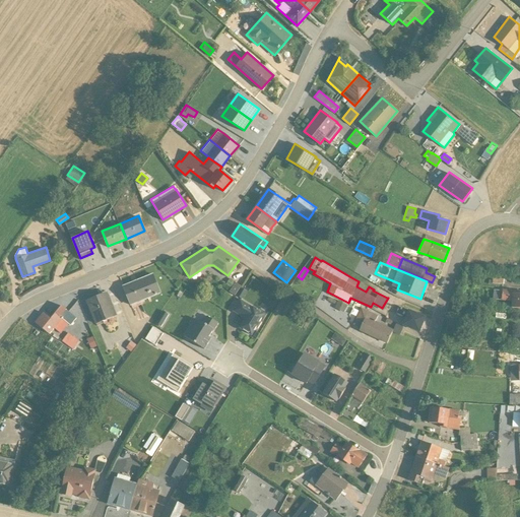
[(131,305),(161,293),(153,272),(123,284),(131,305)]
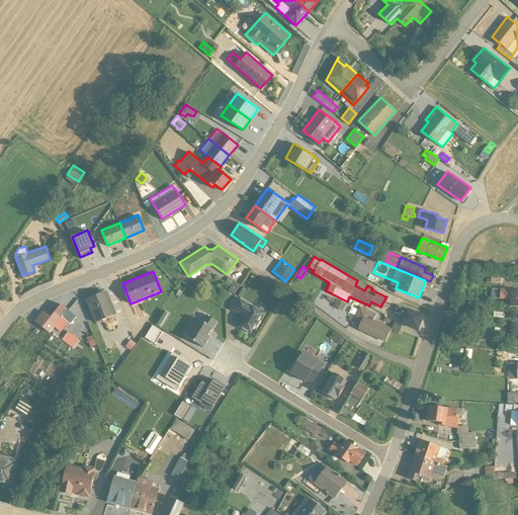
[(235,280),(229,288),(234,292),(241,283),(235,280)]
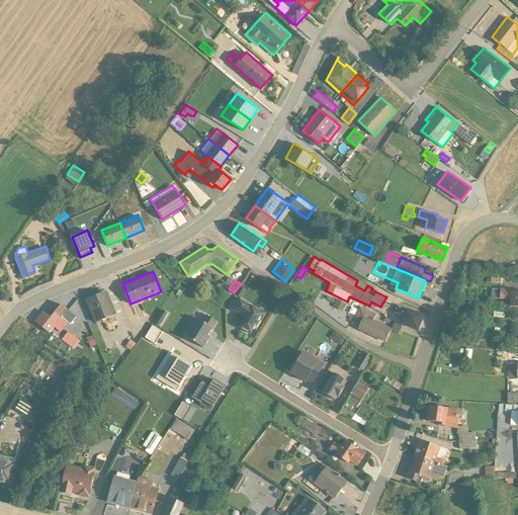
[(246,288),(241,285),(236,292),(241,296),(246,288)]
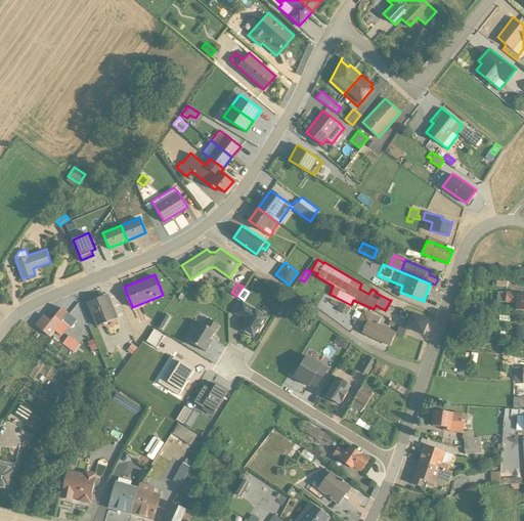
[(523,293),(497,291),(496,300),(516,302),(515,309),(523,309),(523,293)]
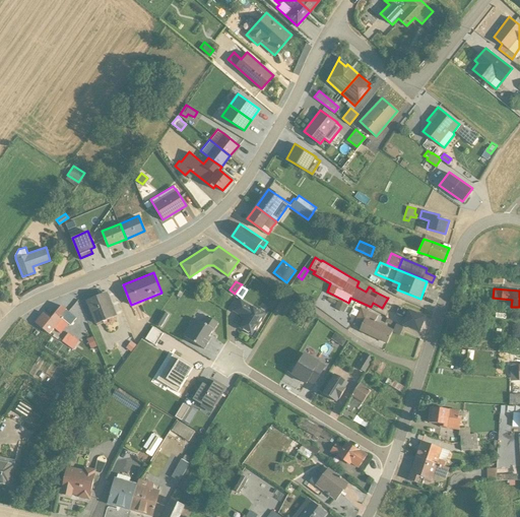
[(86,300),(95,323),(117,314),(108,291),(86,300)]
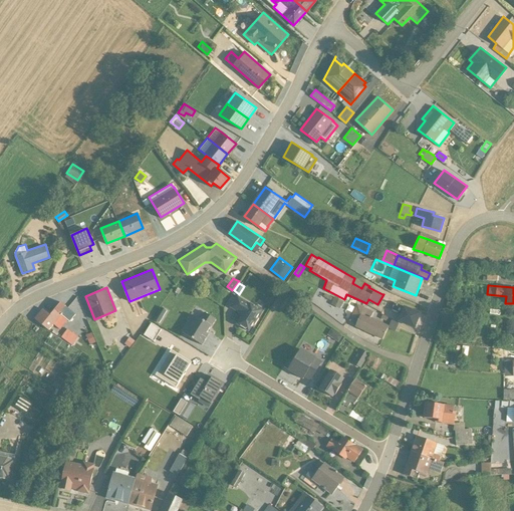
[(343,300),(334,295),(330,302),(339,307),(343,300)]
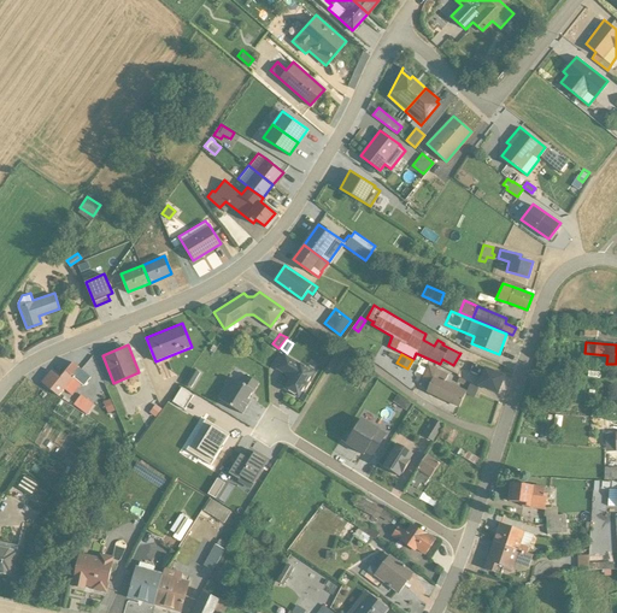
[(313,371),(286,355),(277,367),(287,373),(288,373),(293,376),(285,388),(299,396),(304,388),(305,389),(310,381),(309,379),(313,371)]
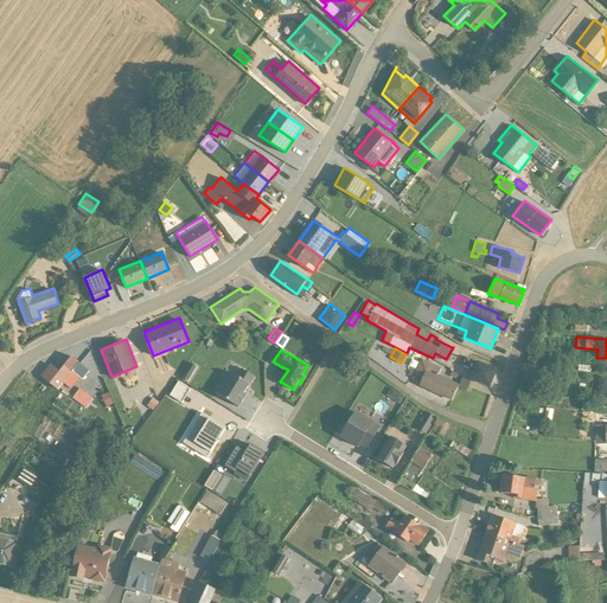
[(540,367),(544,369),(548,358),(529,352),(525,363),(532,365),(530,369),(531,369),(535,371),(536,370),(538,371),(540,367)]
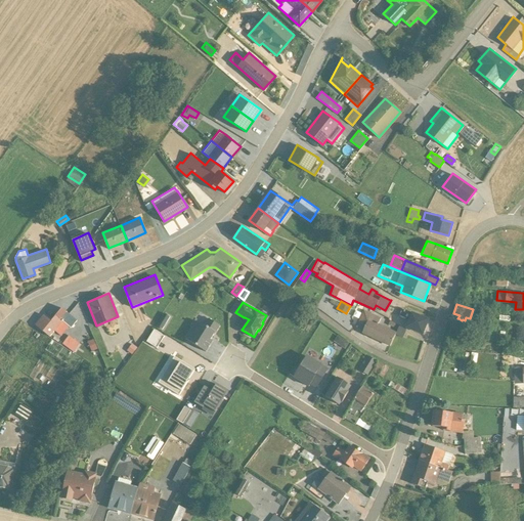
[(71,327),(77,318),(61,307),(51,320),(44,314),(36,324),(50,336),(74,350),(80,340),(66,331),(60,338),(53,333),(54,331),(56,333),(66,322),(71,327)]
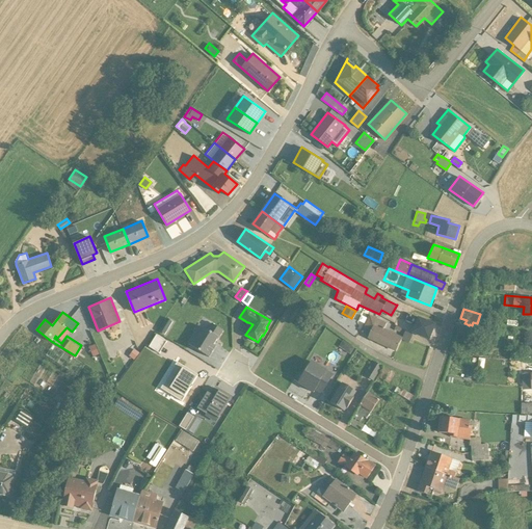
[(408,313),(405,320),(413,323),(414,322),(415,323),(411,332),(428,338),(434,323),(418,315),(418,316),(408,313)]
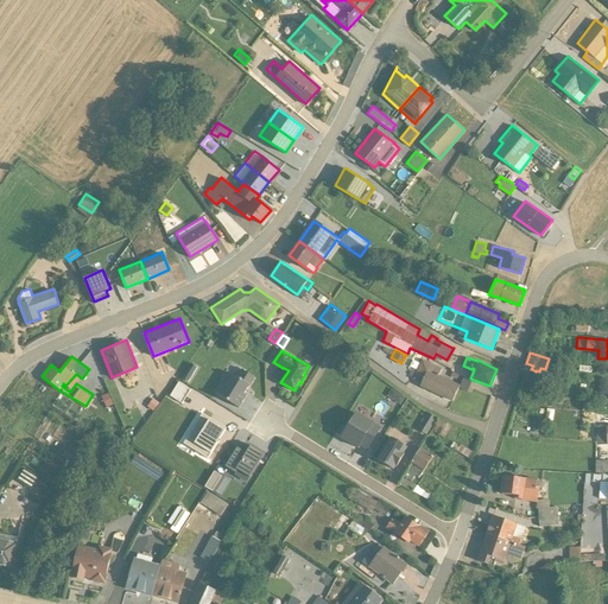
[(442,367),(422,358),(413,377),(422,381),(420,385),(451,400),(458,386),(458,383),(438,374),(442,367)]
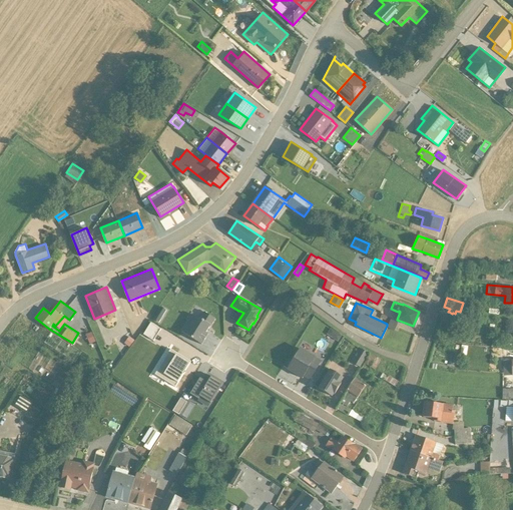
[(181,331),(201,343),(208,333),(206,331),(209,326),(210,326),(215,318),(203,311),(199,317),(195,315),(190,322),(187,320),(181,331)]
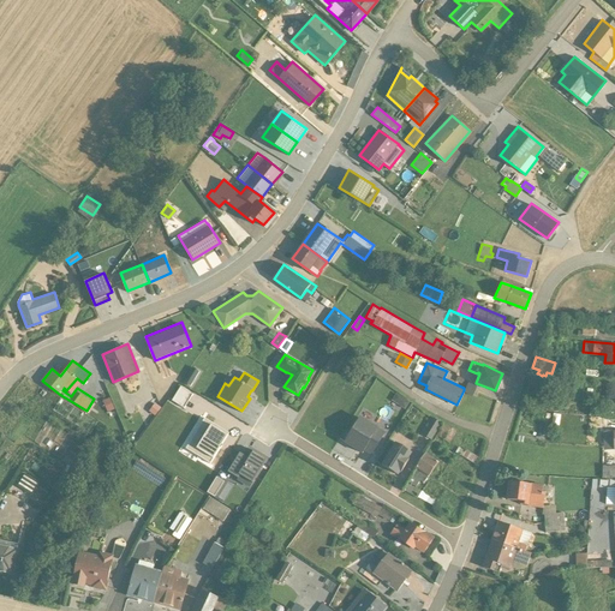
[(91,390),(102,400),(108,390),(106,383),(100,379),(91,390)]
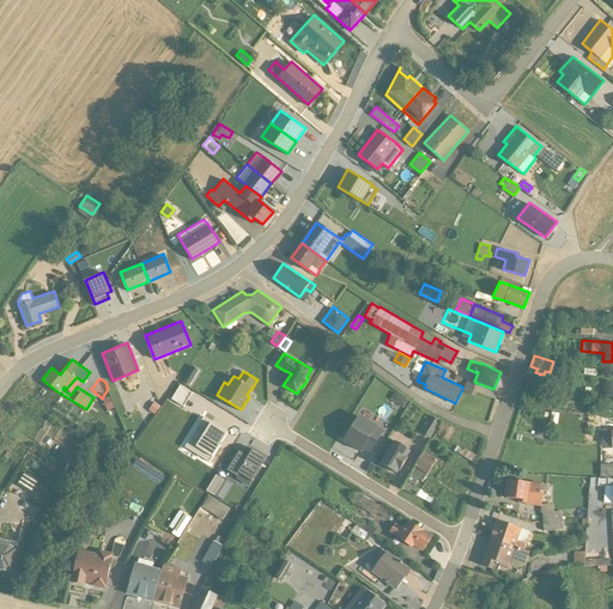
[(471,393),(475,384),(466,381),(462,387),(462,389),(471,393)]
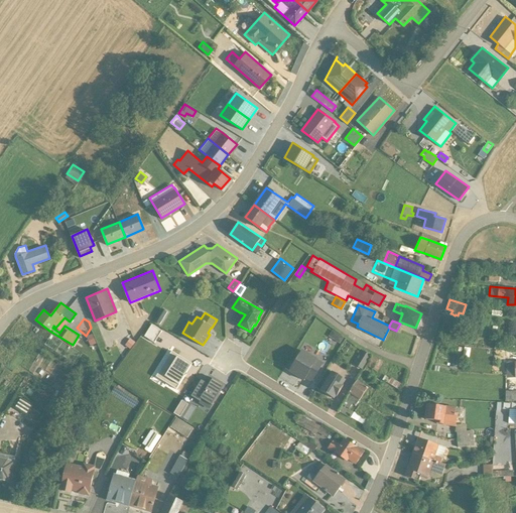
[(342,340),(345,334),(333,328),(330,334),(342,340)]
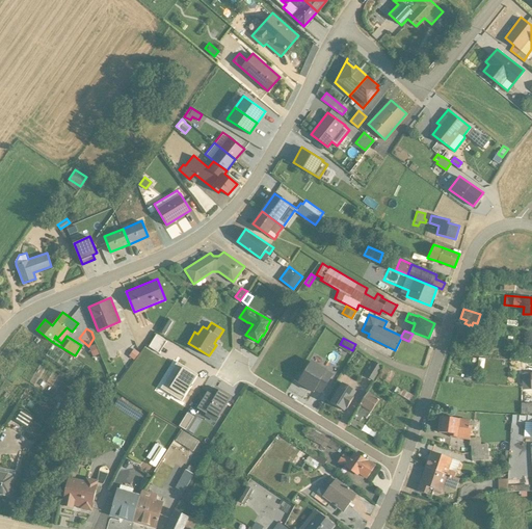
[(80,359),(87,349),(84,346),(76,356),(80,359)]
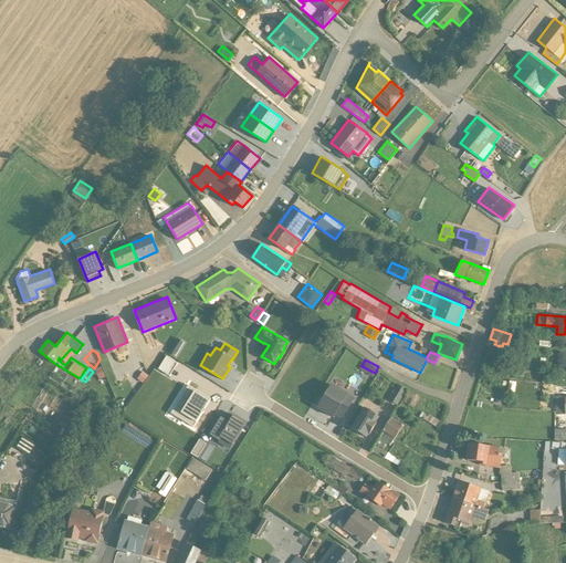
[(328,388),(317,406),(333,416),(335,414),(342,417),(354,398),(339,389),(332,384),(328,388)]
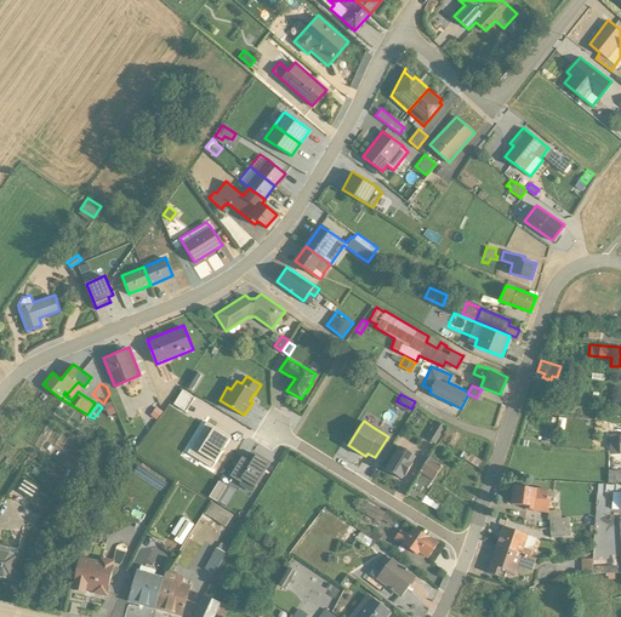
[(427,436),(436,443),(445,426),(437,421),(427,436)]
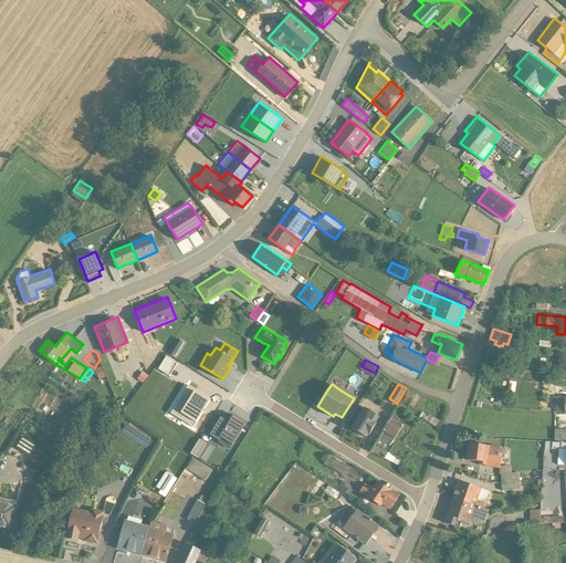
[(415,394),(408,389),(402,399),(413,407),(417,402),(418,402),(419,397),(420,395),(416,393),(415,394)]
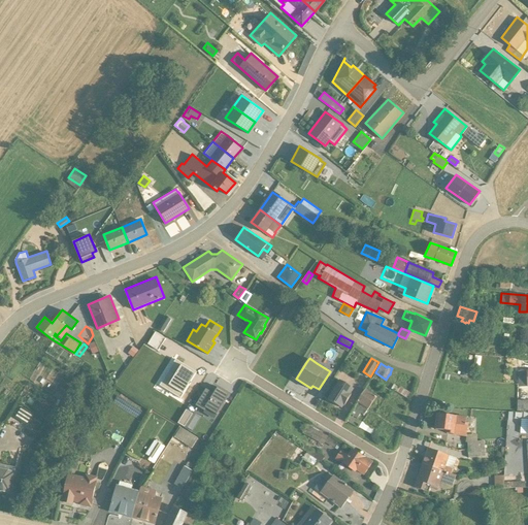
[(527,369),(524,369),(524,367),(519,367),(519,385),(517,385),(517,409),(527,409),(527,369)]
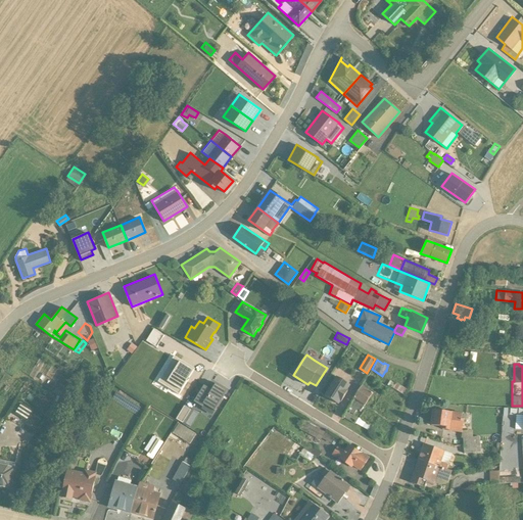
[(325,394),(337,403),(339,399),(341,400),(348,389),(347,388),(350,384),(336,376),(325,394)]
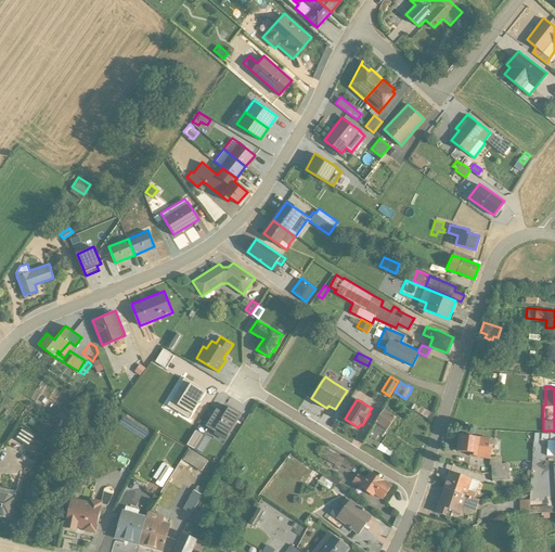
[(217,408),(206,424),(215,431),(214,432),(224,439),(241,413),(226,403),(221,411),(217,408)]
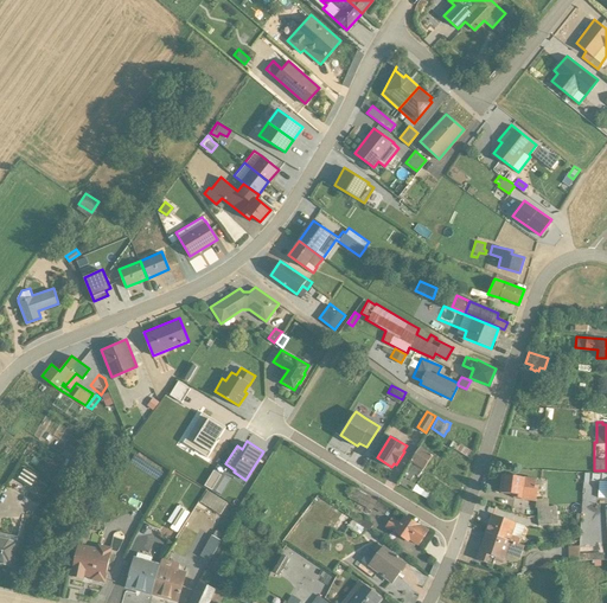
[(452,441),(449,446),(468,456),(473,450),(459,443),(458,443),(452,441)]
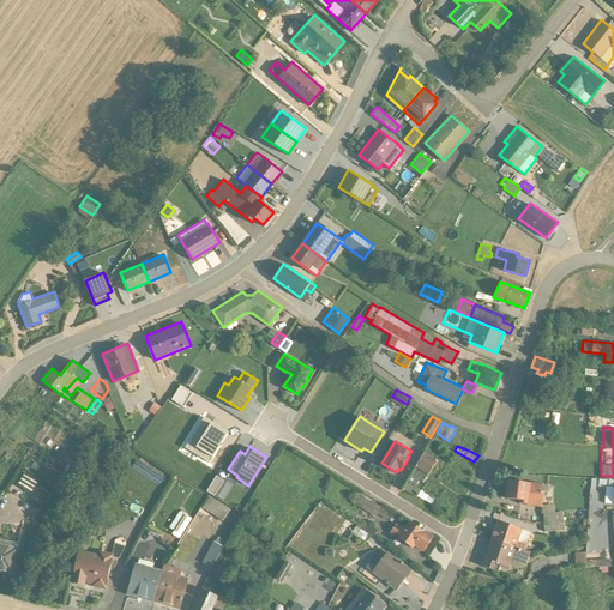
[(422,481),(437,460),(425,451),(423,451),(402,487),(416,496),(417,495),(434,505),(438,499),(421,488),(420,489),(415,485),(419,479),(422,482),(422,481)]
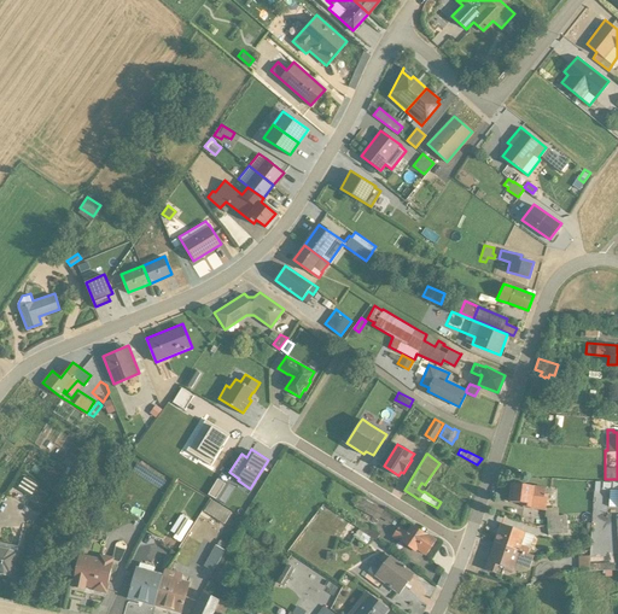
[(53,489),(56,491),(74,461),(65,456),(63,461),(68,465),(53,489)]
